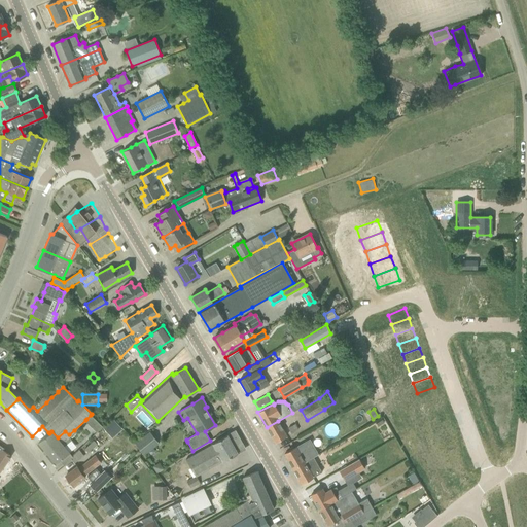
[(86,419),(85,420),(97,431),(102,426),(91,415),(86,419)]
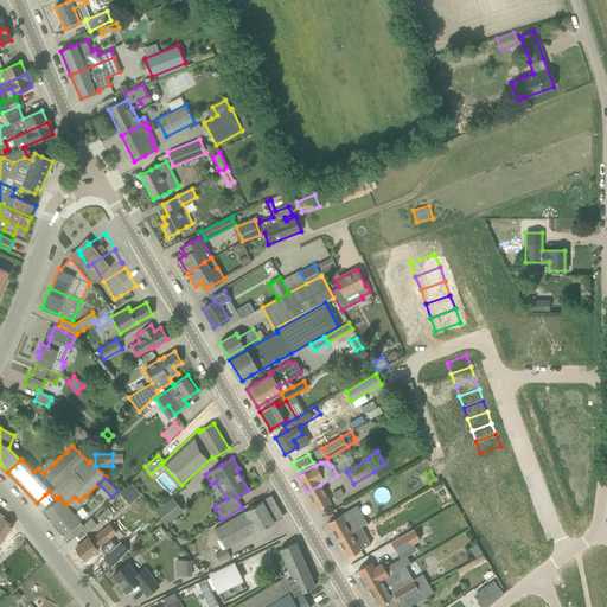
[(406,491),(406,480),(394,479),(394,490),(406,491)]
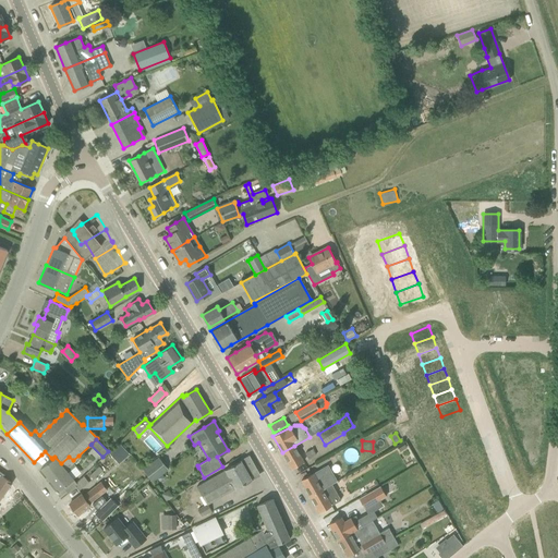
[(120,444),(109,452),(113,457),(123,448),(120,444)]
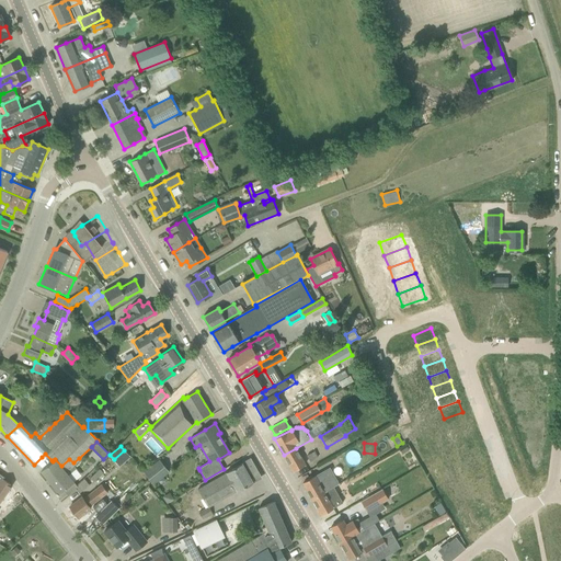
[(293,471),(294,470),(305,464),(296,448),(284,455),(293,471)]
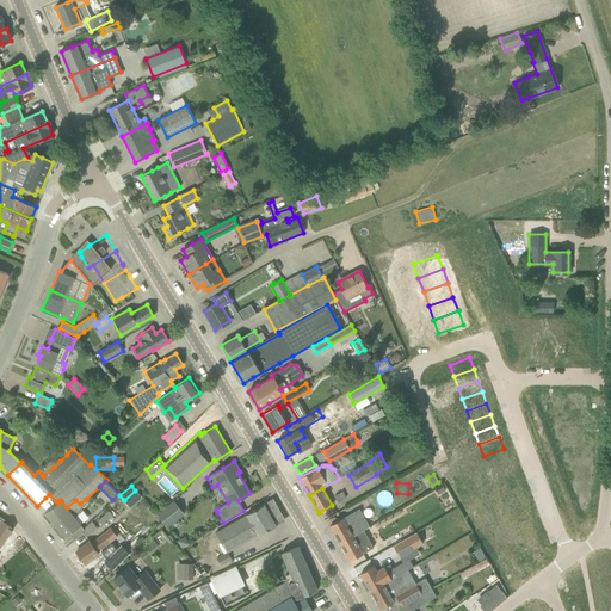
[(518,489),(499,497),(503,508),(523,501),(518,489)]
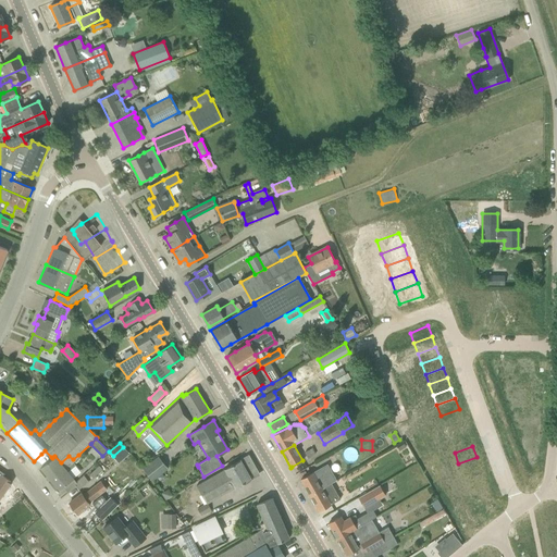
[(312,448),(305,453),(309,458),(316,455),(312,448)]
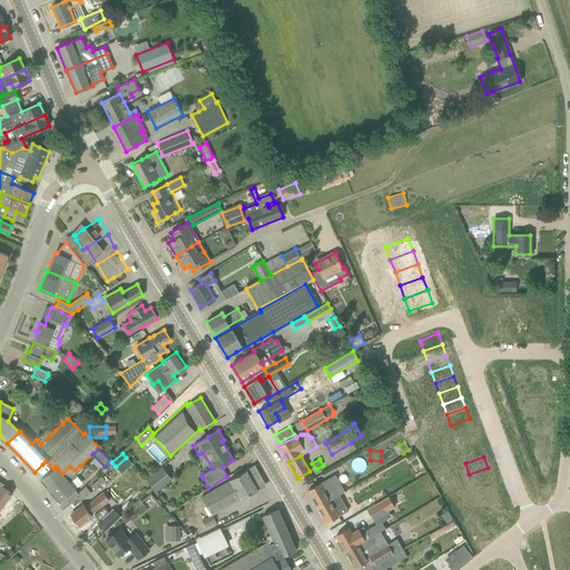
[(74,471),(75,470),(70,467),(62,473),(56,467),(53,469),(52,468),(49,471),(40,478),(59,501),(75,489),(70,482),(78,477),(74,471)]
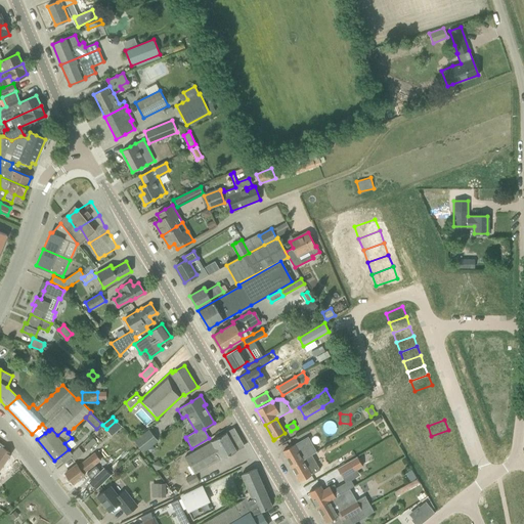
[(158,440),(148,429),(133,440),(143,452),(158,440)]
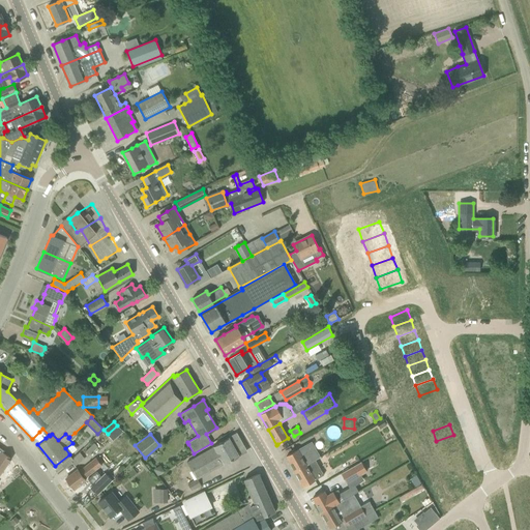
[(224,465),(245,451),(235,434),(213,446),(213,447),(186,463),(197,479),(224,464),(224,465)]
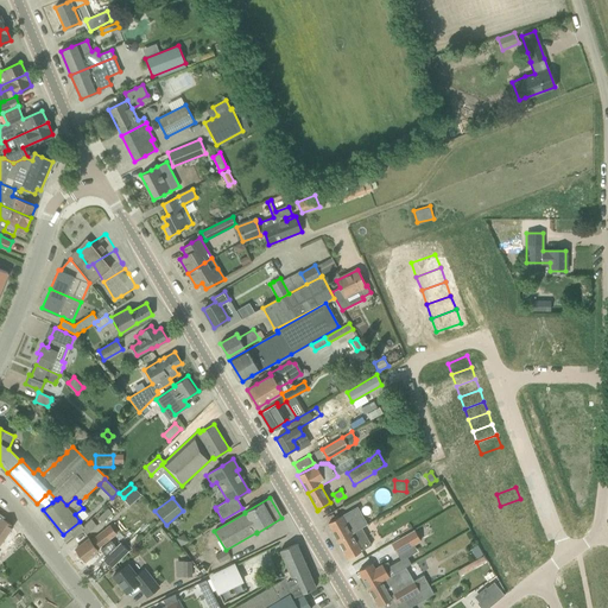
[(520,499),(500,506),(505,517),(524,510),(520,499)]
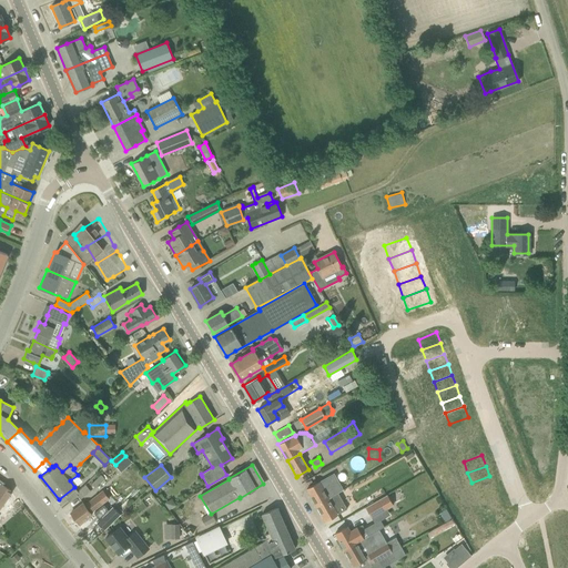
[(316,484),(306,489),(316,505),(336,494),(343,489),(338,482),(334,473),(326,477),(318,482),(316,484)]
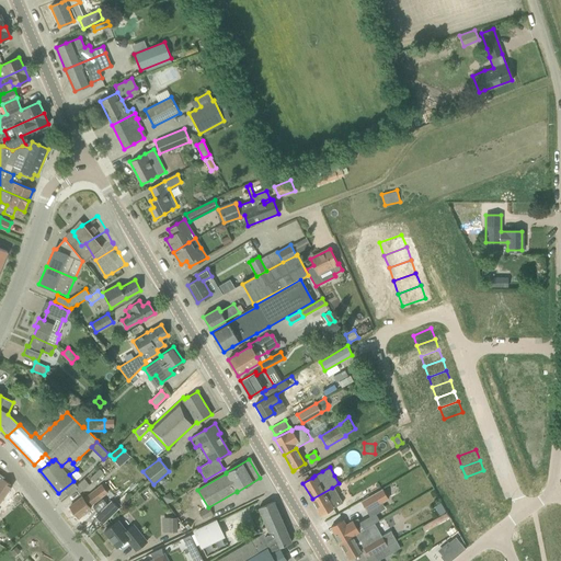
[(483,470),(466,477),(469,488),(488,481),(483,470)]
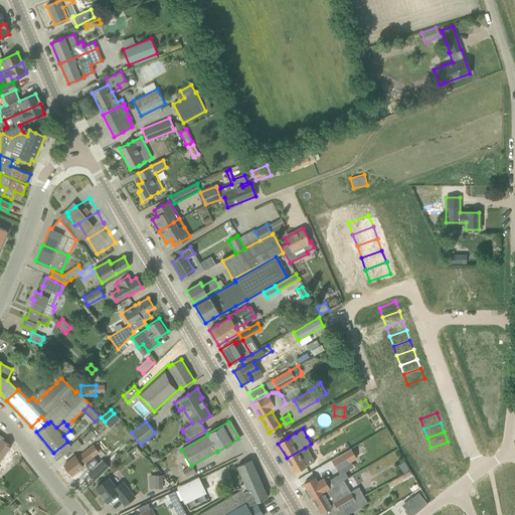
[(0,459),(10,445),(3,440),(0,443),(0,459)]
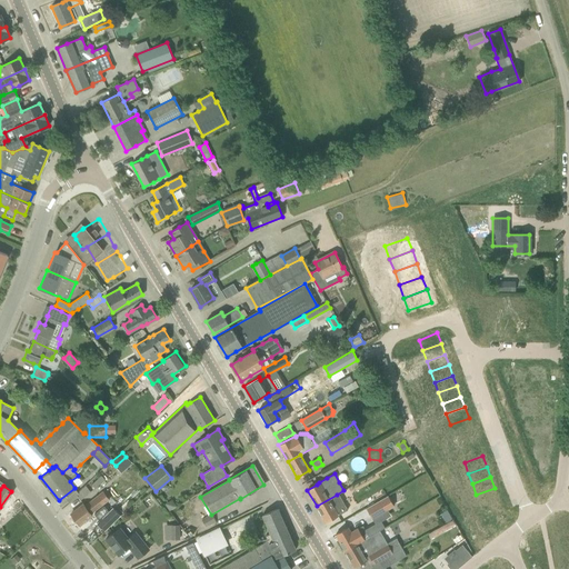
[(495,488),(476,495),(480,505),(498,498),(495,488)]
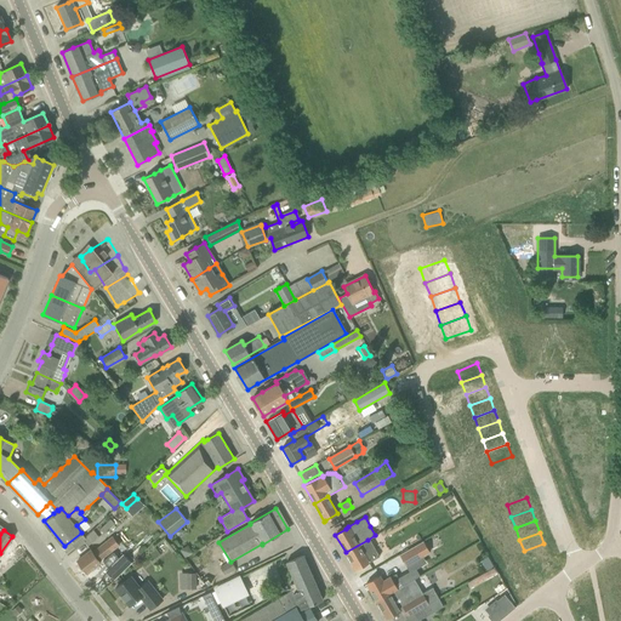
[(86,553),(77,560),(85,571),(85,573),(98,562),(100,564),(102,563),(107,569),(104,571),(113,580),(130,563),(121,554),(118,558),(114,553),(110,548),(103,540),(93,547),(90,550),(86,553)]
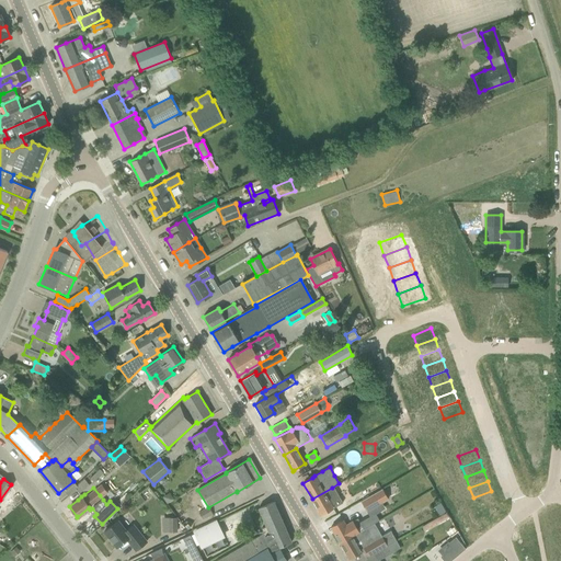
[(341,502),(332,488),(312,499),(321,515),(333,507),(333,506),(341,502)]
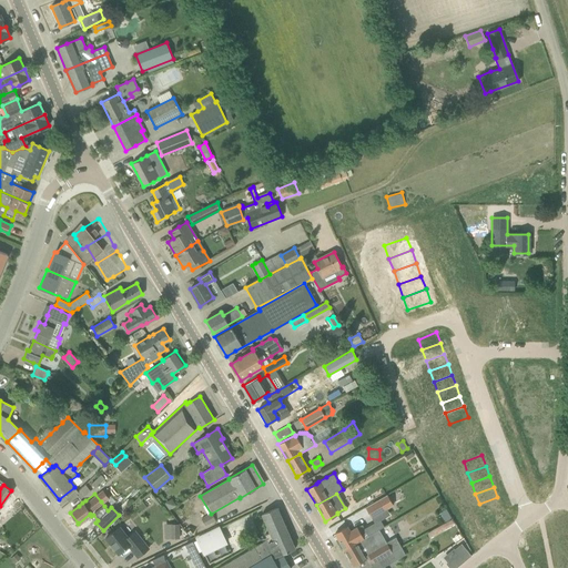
[(387,495),(365,507),(371,517),(386,508),(393,505),(387,495)]
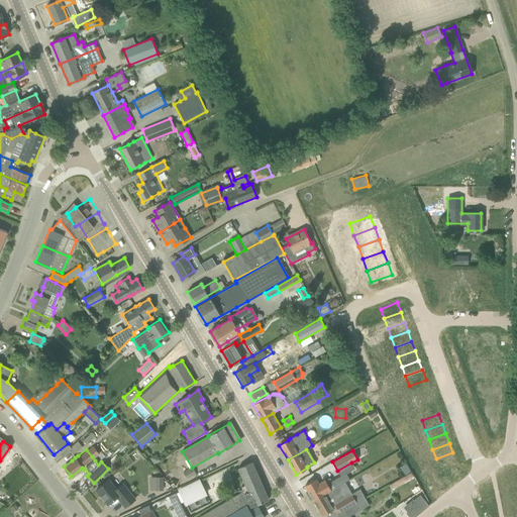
[(452,452),(436,458),(439,469),(456,462),(452,452)]
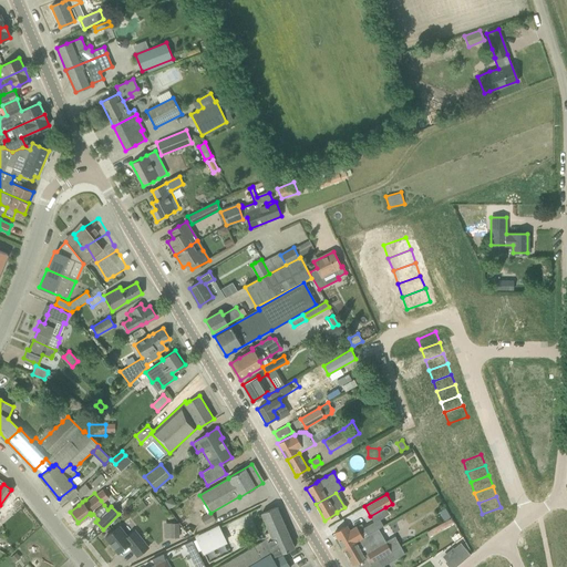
[(172,498),(164,502),(168,508),(175,505),(172,498)]
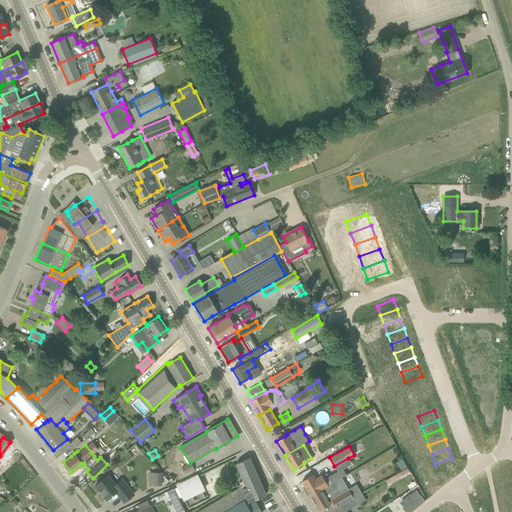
[(259,478),(254,467),(249,458),(236,464),(240,473),(243,480),(239,481),(241,486),(259,478)]
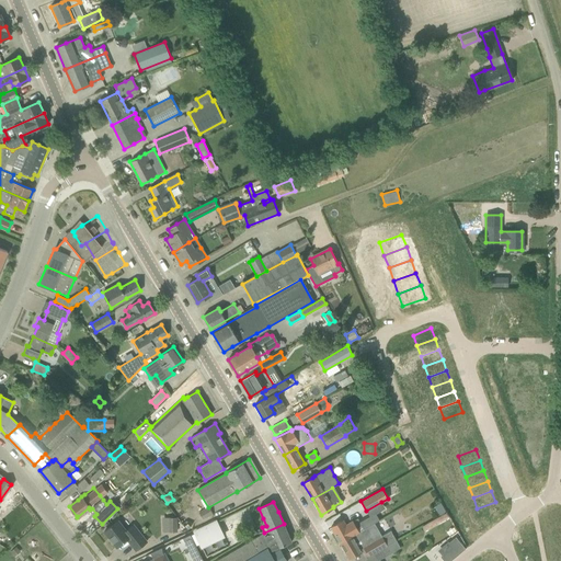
[(495,502),(477,508),(481,518),(499,512),(495,502)]
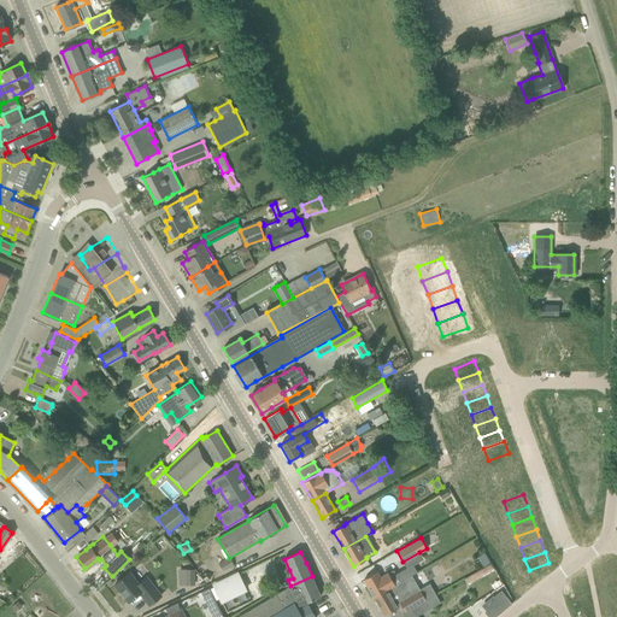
[(485,553),(479,557),(483,565),(489,563),(485,553)]
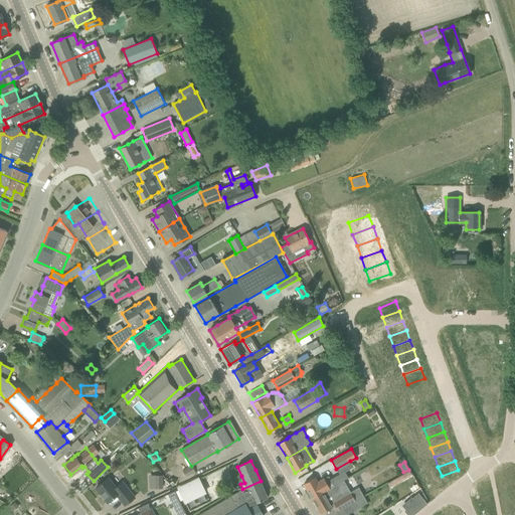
[(194,471),(191,466),(182,471),(186,477),(194,471)]
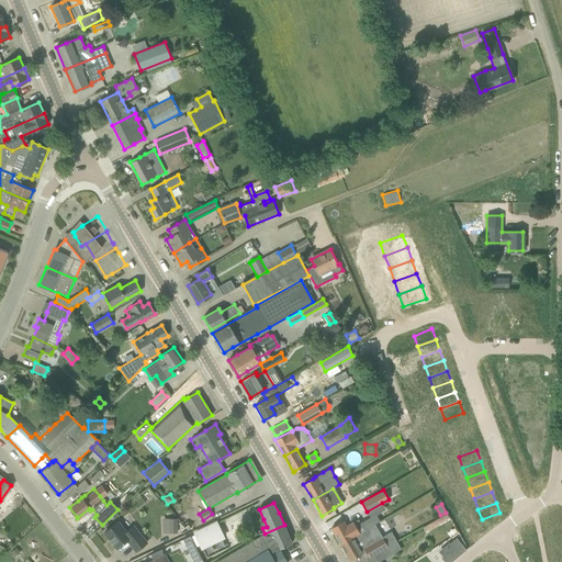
[(340,523),(332,528),(340,543),(374,524),(380,521),(375,514),(360,523),(358,518),(346,525),(344,520),(340,523)]
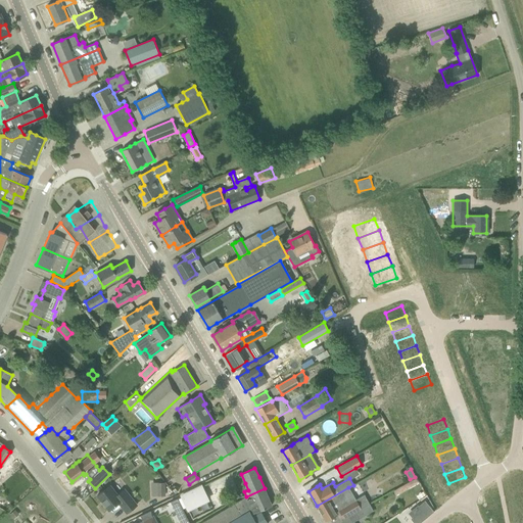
[(415,478),(393,491),(395,494),(418,482),(415,478)]
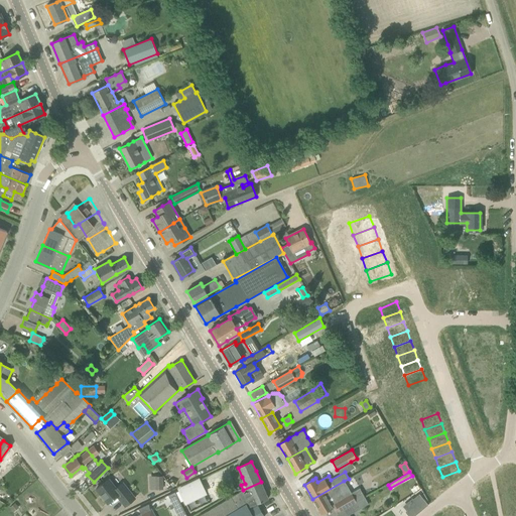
[(184,504),(207,494),(199,478),(177,488),(184,504)]
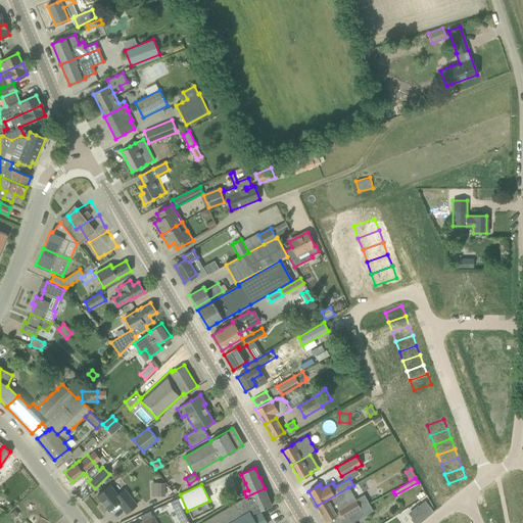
[(126,513),(134,507),(137,504),(125,487),(116,494),(109,485),(96,495),(108,510),(117,503),(126,513)]
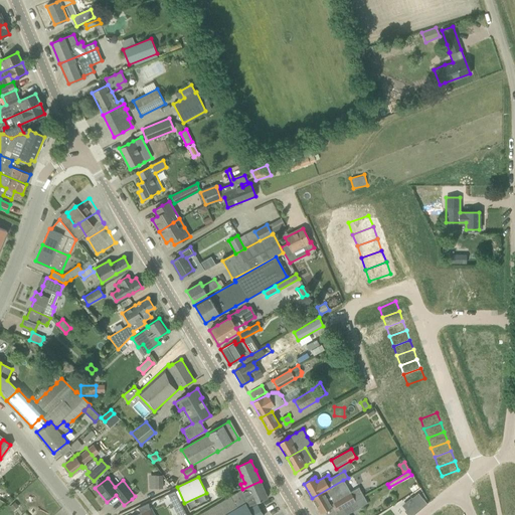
[(343,480),(312,498),(320,513),(335,505),(338,510),(338,511),(355,501),(343,480)]
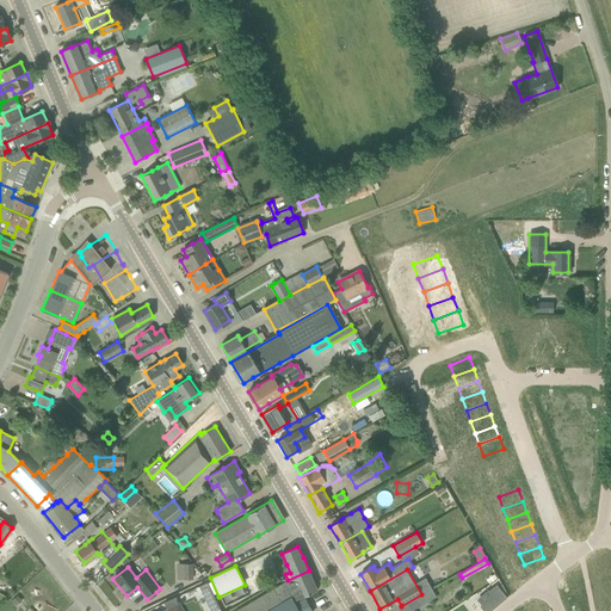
[(312,610),(310,608),(313,605),(310,602),(307,603),(304,598),(303,599),(302,597),(318,590),(309,571),(288,580),(235,610),(312,610)]
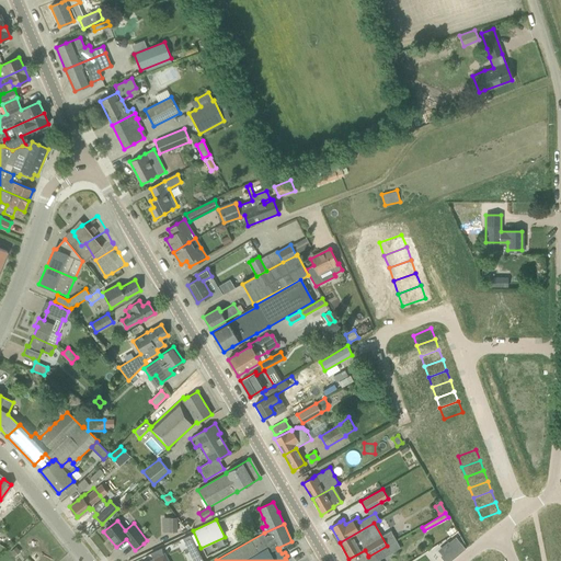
[(196,548),(190,534),(182,538),(190,552),(196,548)]
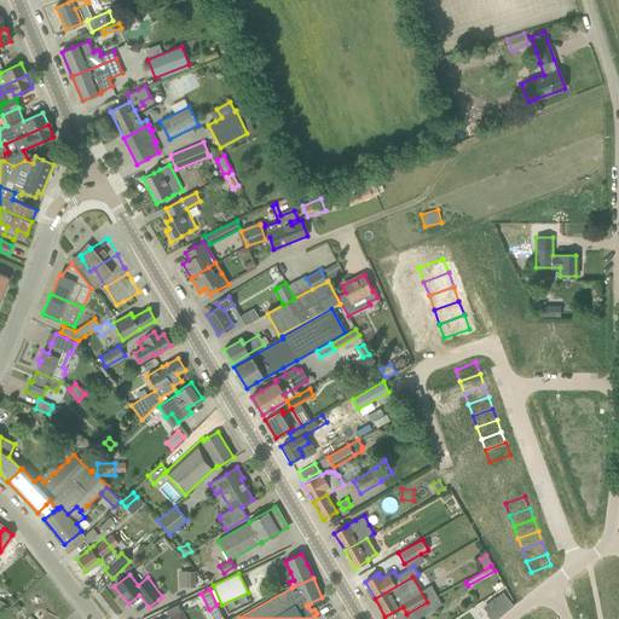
[(490,618),(496,618),(513,605),(502,593),(493,599),(498,605),(486,614),(490,618)]
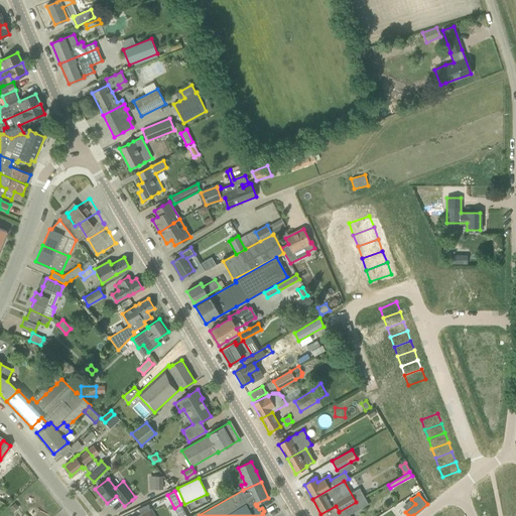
[(350,515),(349,515),(360,509),(356,502),(339,512),(339,511),(337,512),(339,515),(350,515)]
